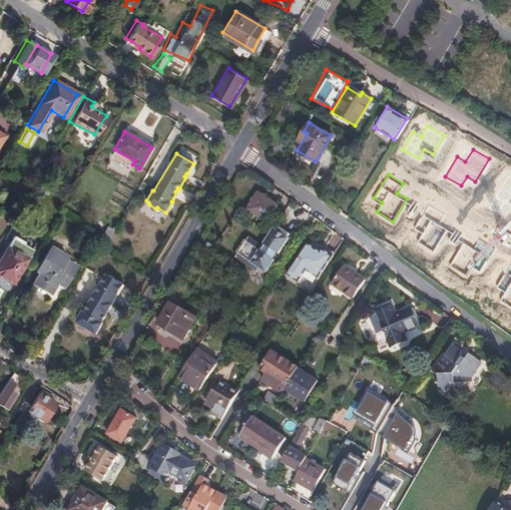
[(510,204),(510,183),(508,189),(500,184),(488,203),(504,213),(509,204),(510,204)]
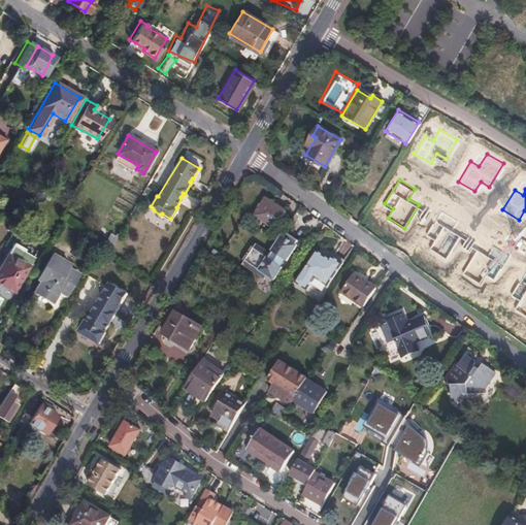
[(266,196),(260,204),(254,214),(274,227),(286,209),(266,196)]
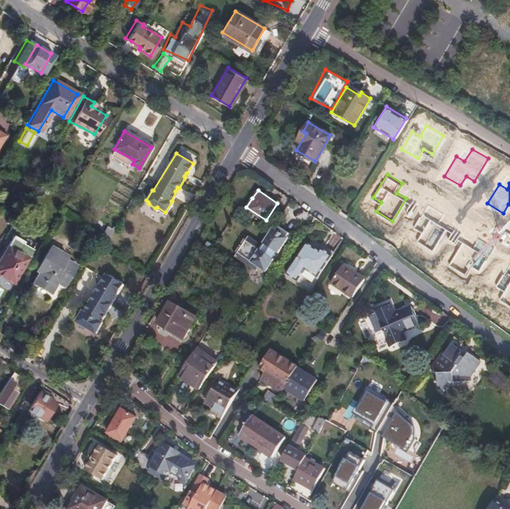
[(443,211),(427,201),(414,224),(422,229),(416,238),(433,248),(446,226),(437,220),(443,211)]
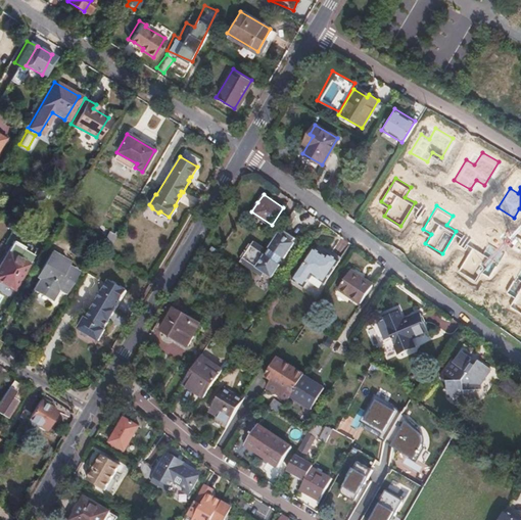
[(114,234),(107,229),(103,236),(111,240),(114,234)]
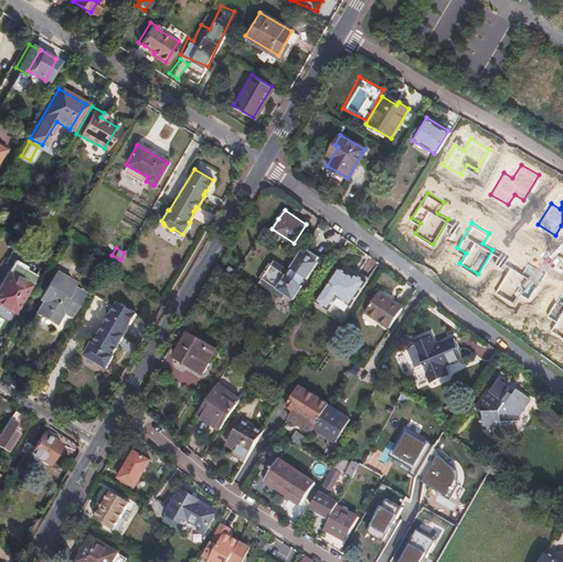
[(290,269),(275,293),(276,293),(278,288),(286,293),(294,298),(303,285),(300,284),(306,277),(307,278),(318,262),(317,261),(319,257),(306,247),(303,252),(303,251),(291,268),(293,268),(291,271),(290,269)]
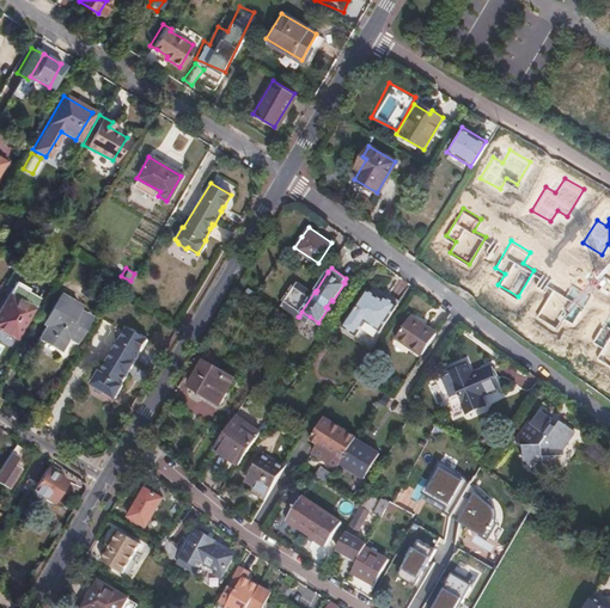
[(316,290),(328,271),(327,271),(315,289),(316,290)]
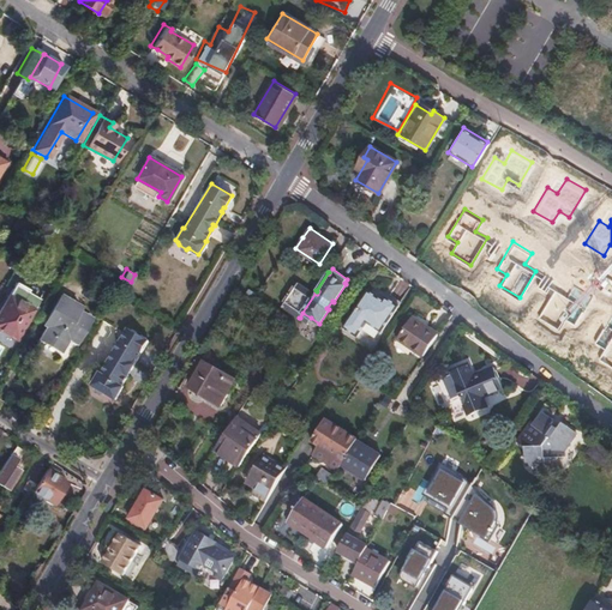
[(299,318),(316,293),(299,282),(292,291),(291,290),(287,295),(288,296),(282,306),(299,318)]
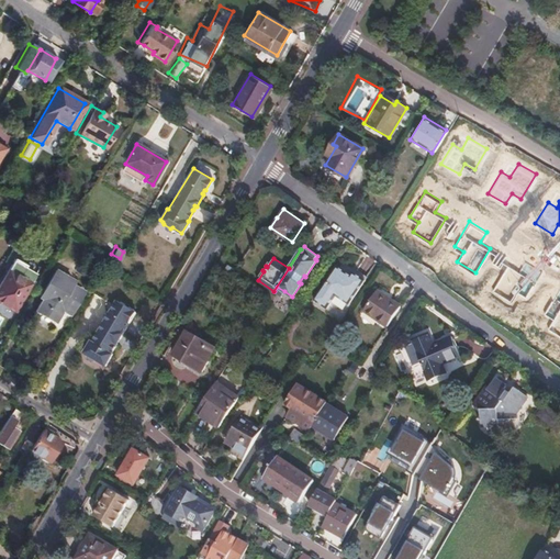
[(528,294),(544,269),(526,259),(519,269),(510,264),(494,288),(513,299),(518,289),(528,294)]
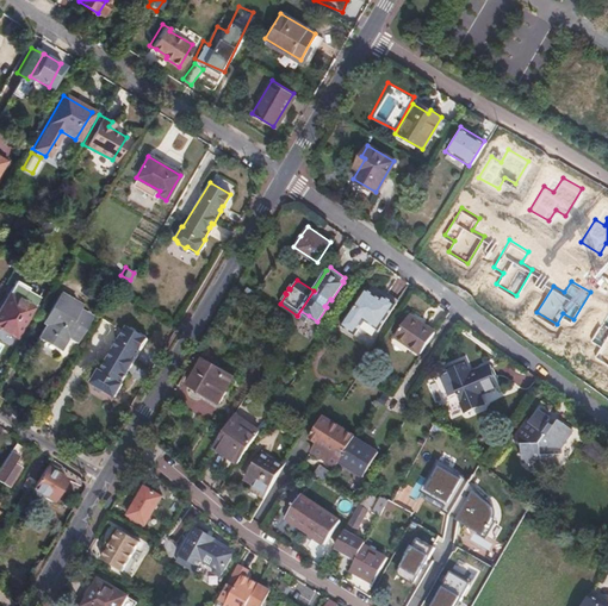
[(0,326),(13,335),(32,301),(37,294),(24,287),(20,294),(18,299),(5,292),(0,300),(0,326)]
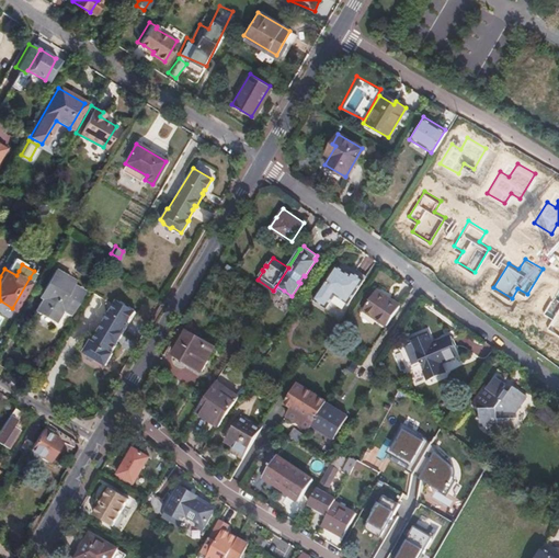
[(334,264),(312,296),(324,304),(333,292),(345,299),(361,277),(351,270),(349,273),(334,264)]
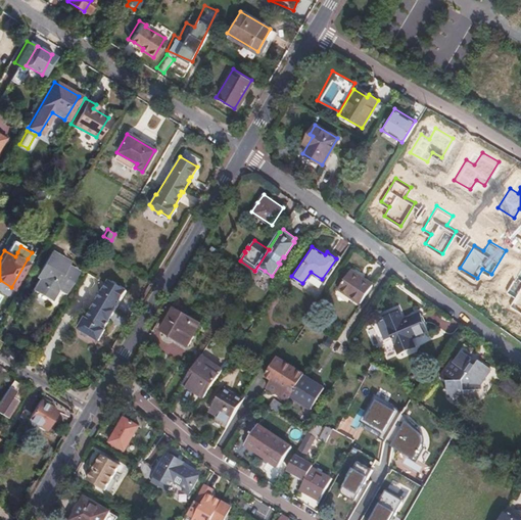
[(31,286),(50,298),(58,284),(64,288),(76,269),(65,263),(66,260),(50,249),(35,275),(37,276),(31,286)]
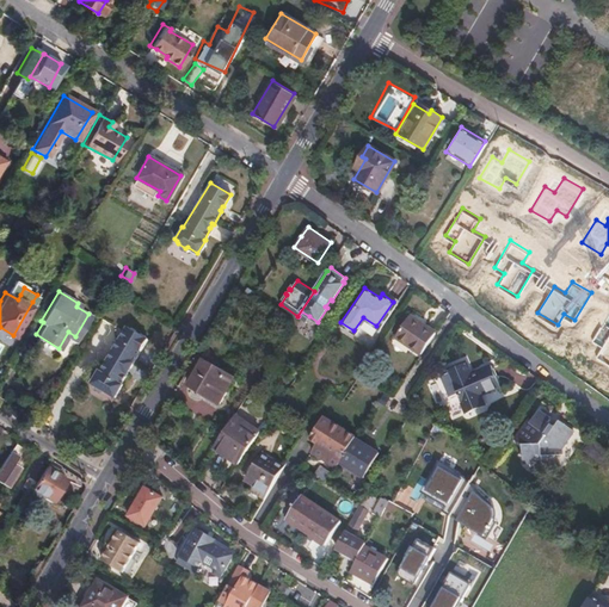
[(301,311),(299,316),(306,321),(309,316),(301,311)]
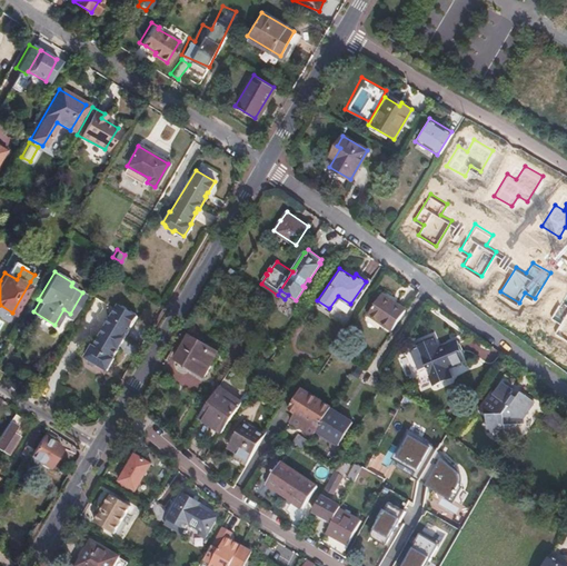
[(566,290),(554,314),(563,319),(557,329),(566,335),(566,290)]
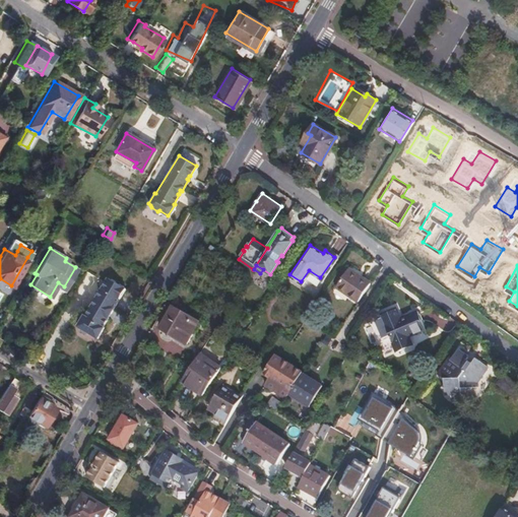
[(359,300),(371,281),(360,274),(347,266),(335,284),(348,293),(359,300)]
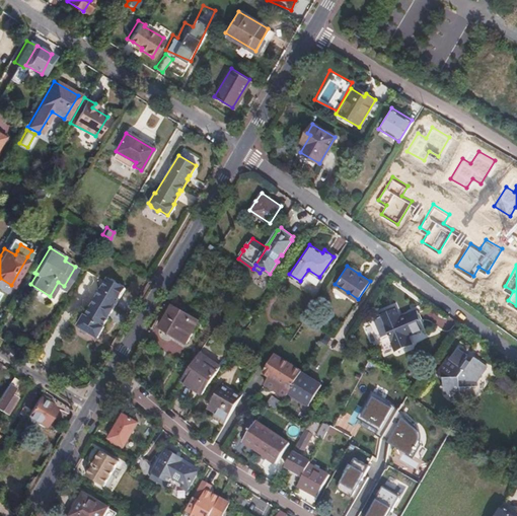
[(124,286),(106,276),(83,313),(82,313),(75,324),(78,325),(79,327),(84,332),(87,332),(95,336),(102,325),(101,324),(106,315),(105,314),(107,310),(108,311),(116,301),(115,300),(117,296),(118,297),(124,286)]
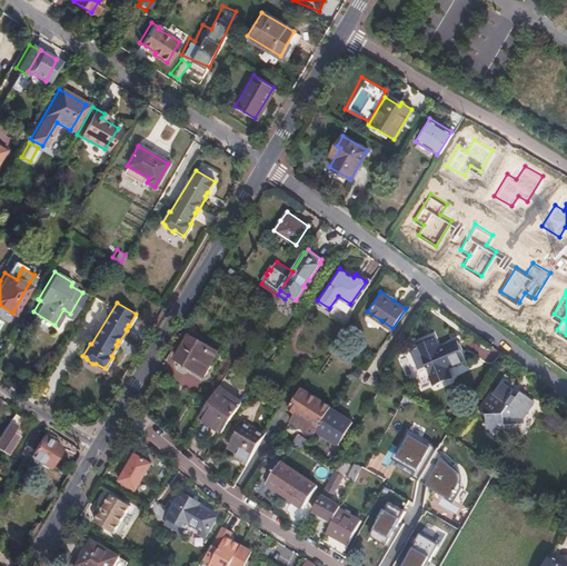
[(182,329),(166,359),(202,379),(219,349),(182,329)]
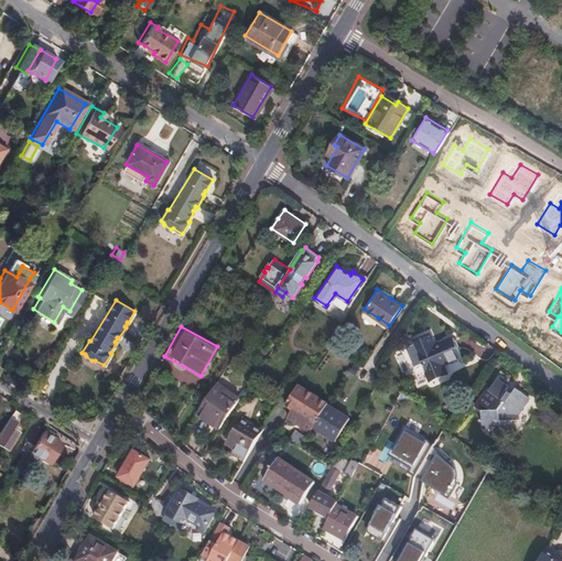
[(435,347),(418,354),(430,384),(466,369),(458,349),(440,357),(435,347)]
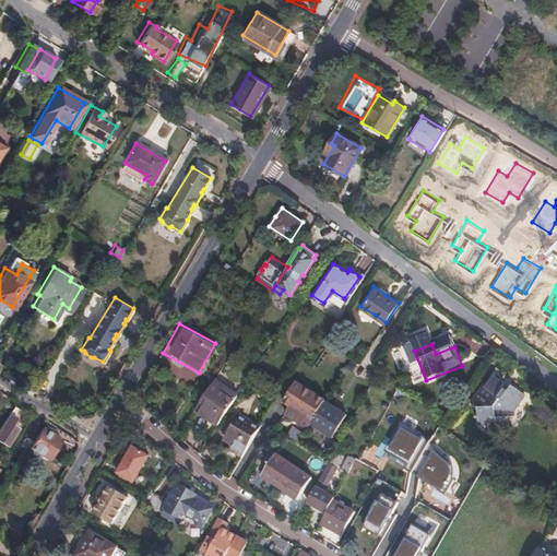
[(486,388),(483,386),(471,403),(477,407),(477,414),(475,417),(477,420),(478,425),(484,424),(485,433),(496,433),(495,418),(512,417),(512,412),(525,395),(512,386),(509,391),(504,387),(505,386),(494,377),(486,388)]
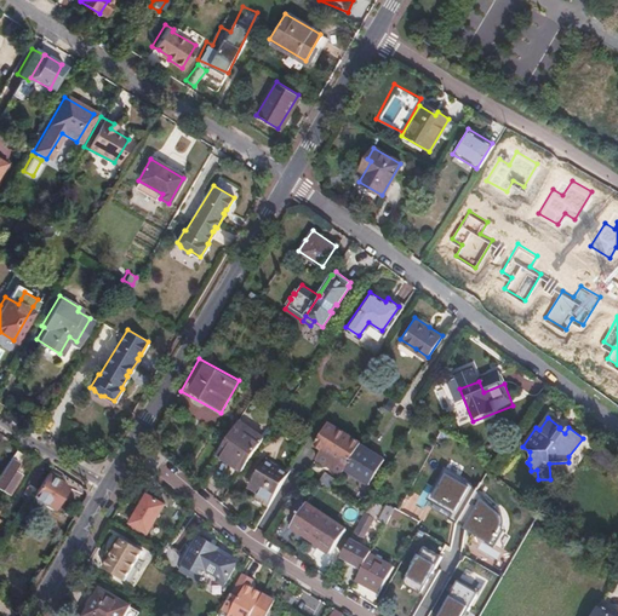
[(345,465),(359,443),(360,443),(327,422),(314,445),(345,465)]
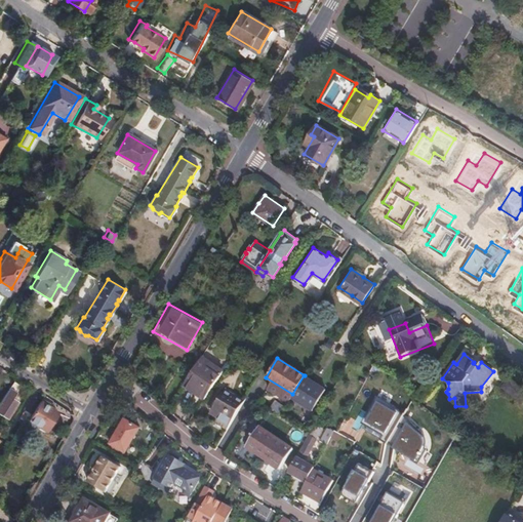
[(182,385),(203,398),(219,374),(197,360),(182,385)]
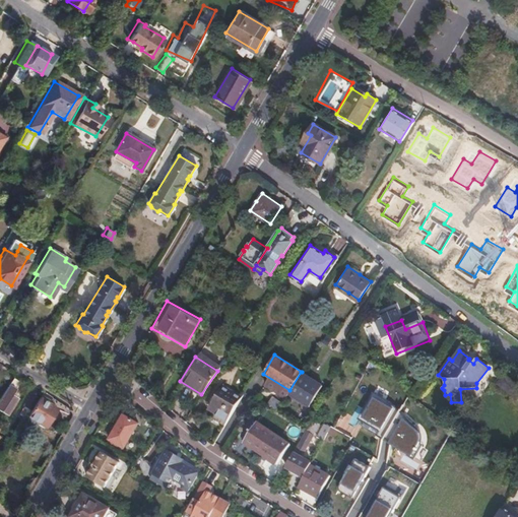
[(289,390),(287,393),(309,406),(322,385),(301,372),(289,390)]
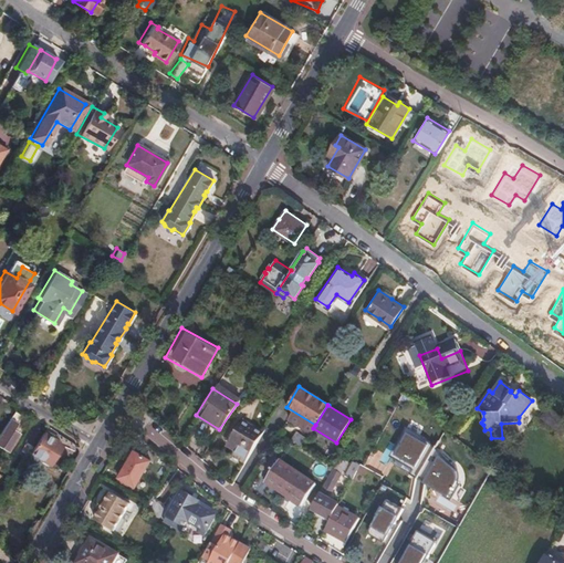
[(20,415),(12,409),(0,428),(0,445),(6,449),(17,431),(11,428),(20,415)]
